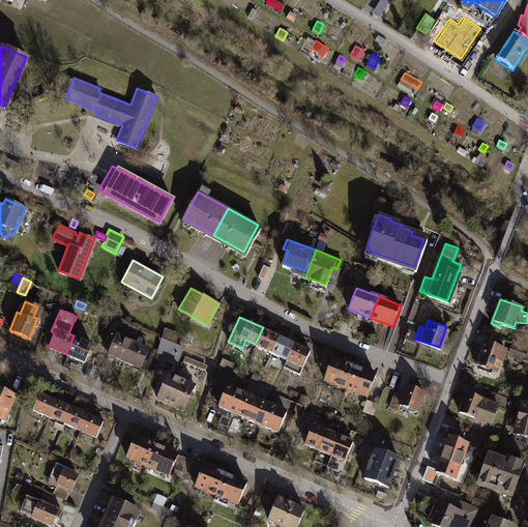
[(277,335),(263,327),(255,344),(270,351),(277,335)]
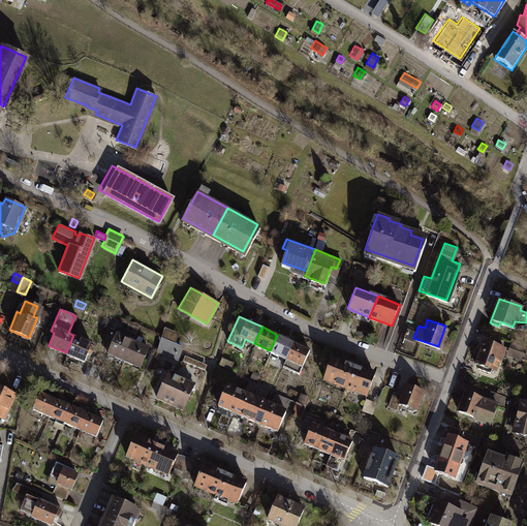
[(121,335),(116,332),(107,351),(123,359),(131,339),(133,334),(124,330),(121,335)]
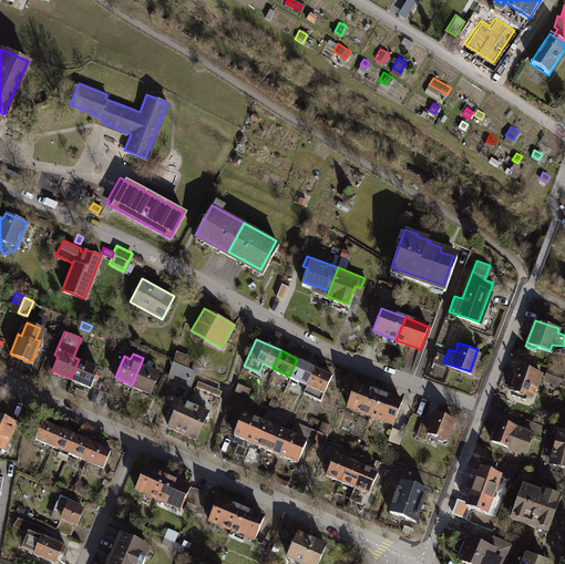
[(81,355),(79,359),(71,378),(89,386),(98,367),(88,363),(90,359),(81,355)]
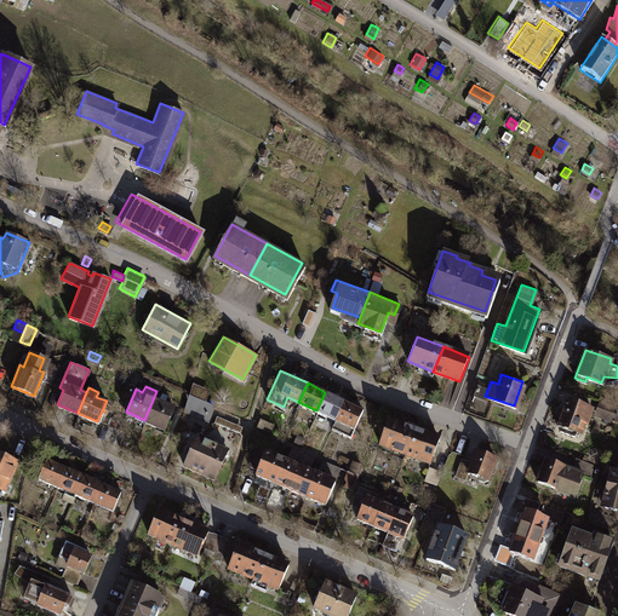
[(344,401),(325,392),(316,410),(335,419),(344,401)]
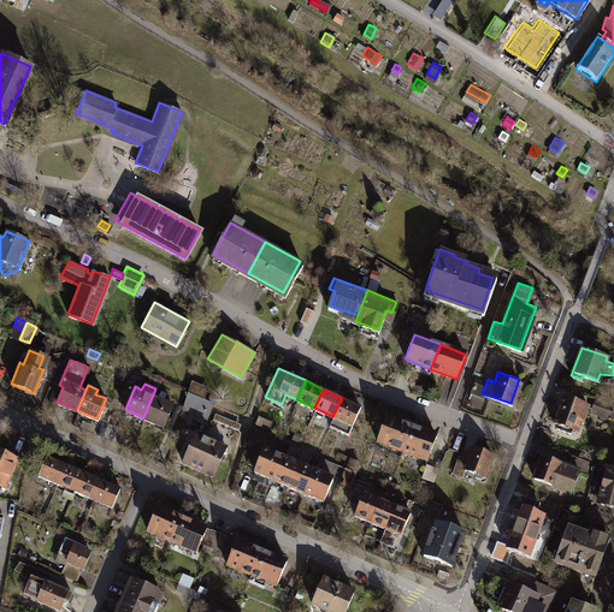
[(208,400),(187,391),(182,405),(202,415),(208,400)]
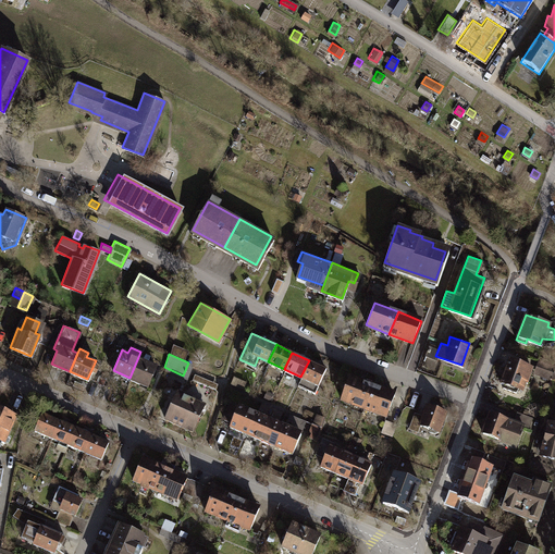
[(155,365),(138,357),(130,378),(146,384),(155,365)]
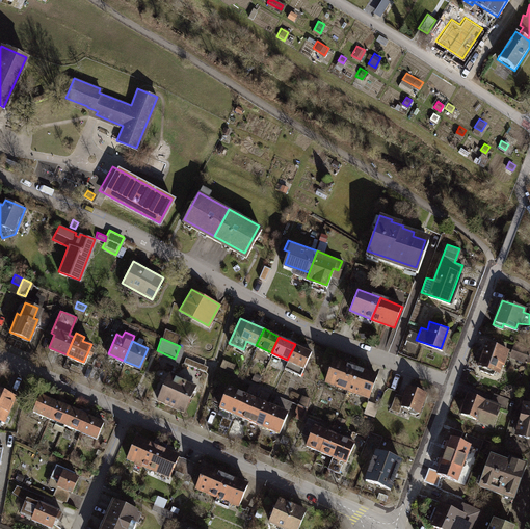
[(506,350),(485,342),(478,364),(480,365),(480,369),(492,373),(495,368),(497,369),(499,363),(502,364),(506,350)]
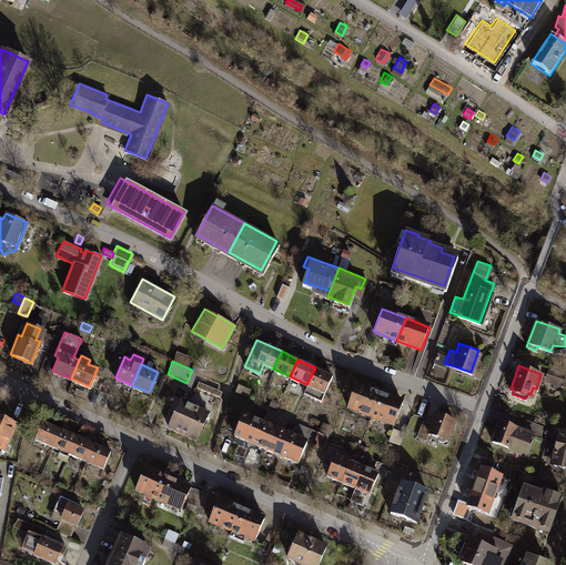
[(552,382),(561,385),(564,372),(548,366),(546,373),(554,376),(552,382)]
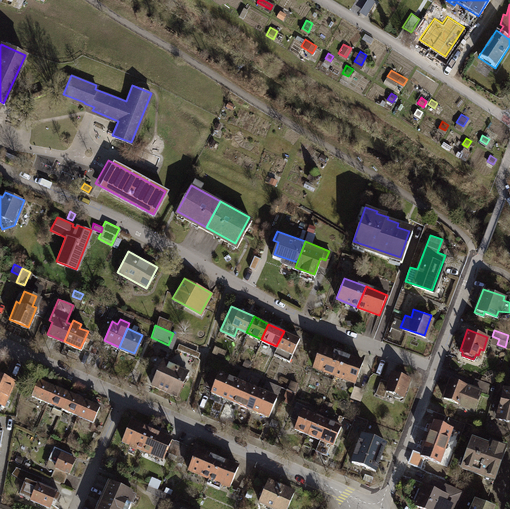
[(299,338),(284,331),(276,346),(273,353),(288,360),(299,338)]
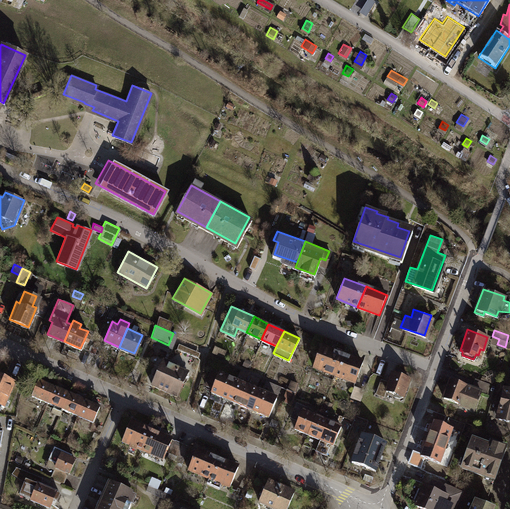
[(214,345),(211,351),(223,356),(225,350),(214,345)]
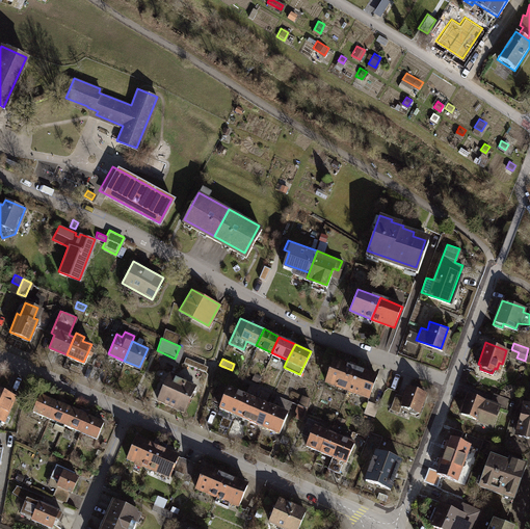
[(354,367),(333,359),(324,380),(346,388),(354,367)]
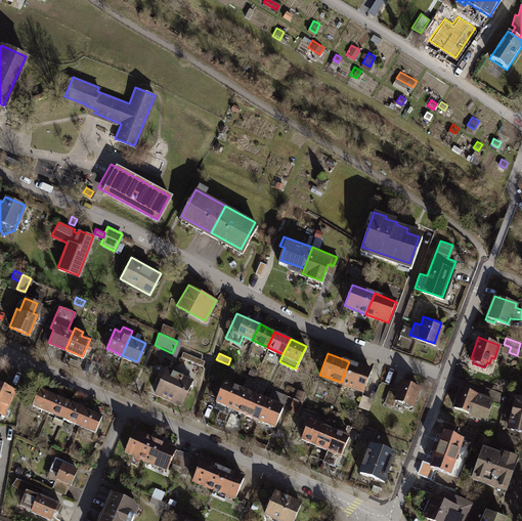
[(370,368),(349,361),(341,382),(361,390),(370,368)]
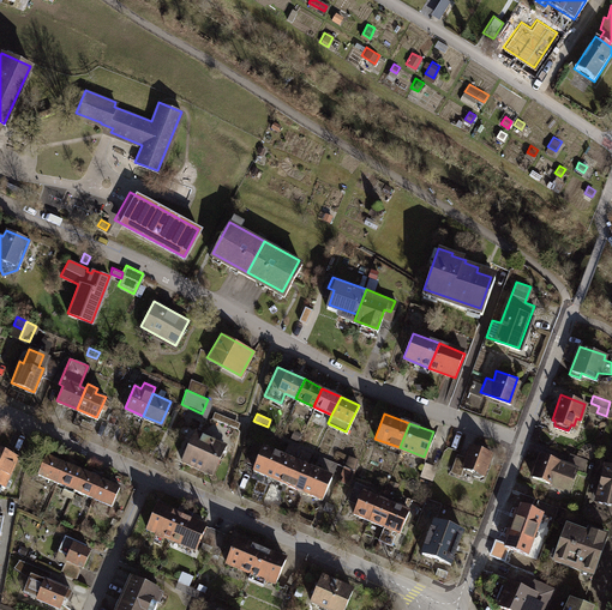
[(299,438),(301,430),(294,428),(292,434),(299,438)]
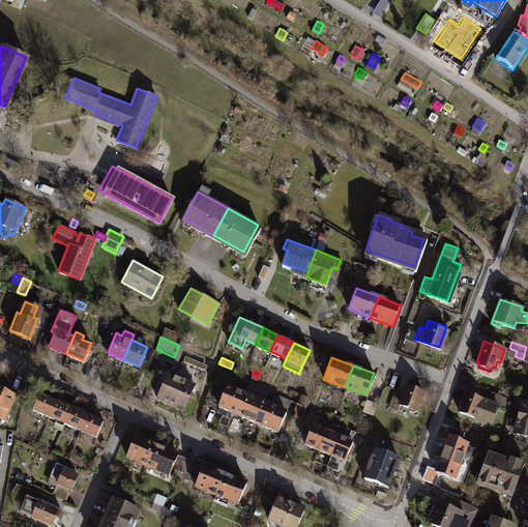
[(183,381),(167,374),(156,398),(181,409),(193,383),(183,379),(183,381)]
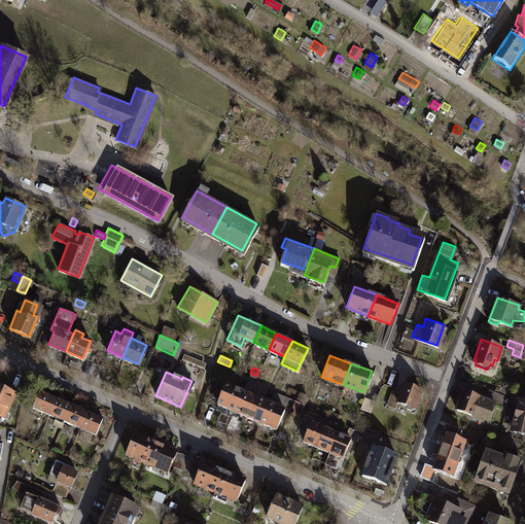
[(218,398),(224,383),(217,380),(210,394),(218,398)]
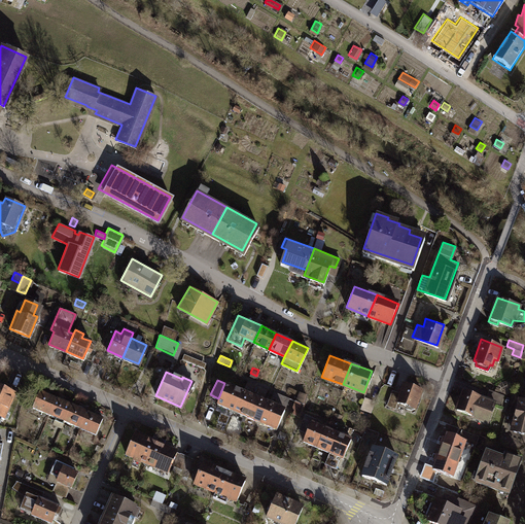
[(421,388),(403,382),(399,392),(391,389),(386,404),(394,407),(396,400),(406,404),(407,407),(410,408),(413,407),(414,407),(421,388)]
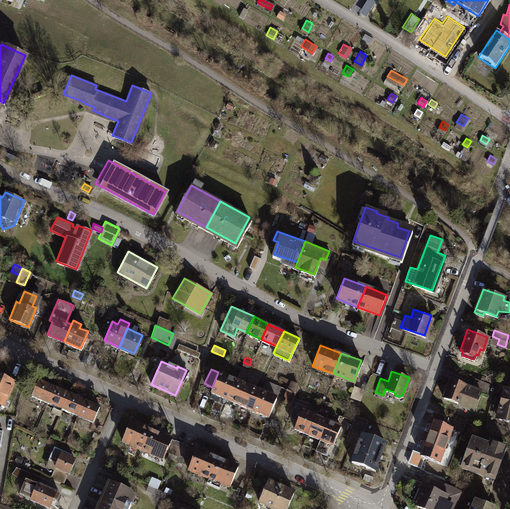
[(234,379),(218,372),(212,387),(210,391),(226,397),(234,379)]
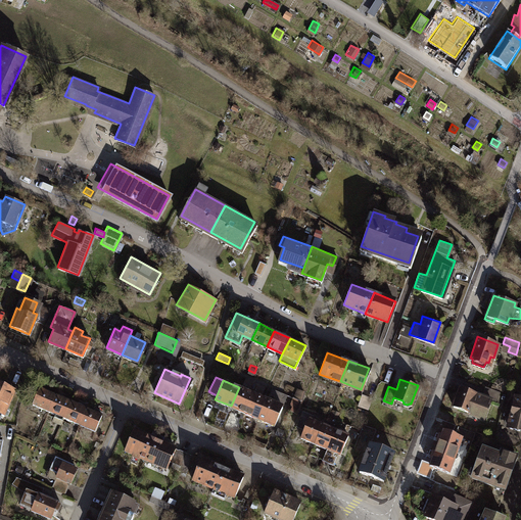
[(13,389),(0,383),(0,413),(2,414),(13,389)]
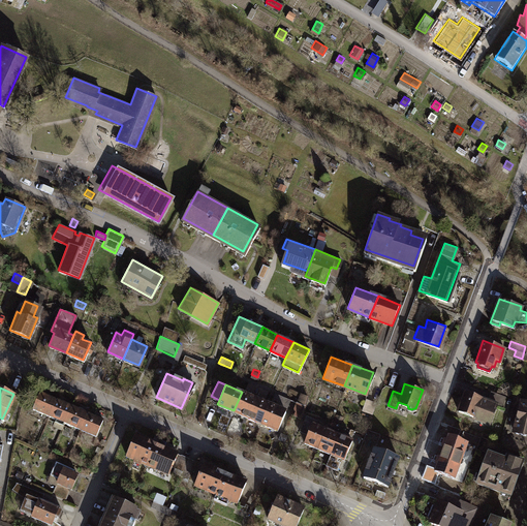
[(247,394),(242,392),(234,410),(247,416),(255,397),(257,393),(248,390),(247,394)]
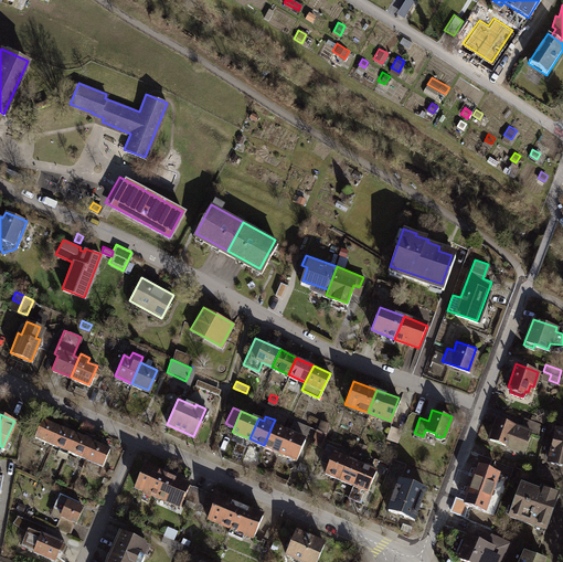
[(59,425),(41,417),(33,435),(51,443),(59,425)]
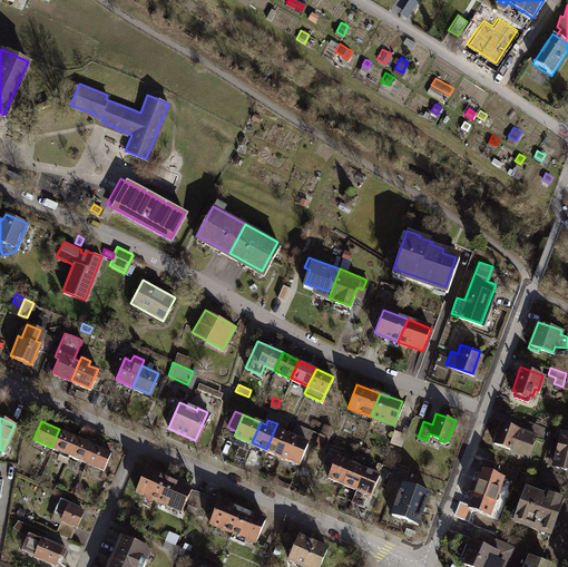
[(535,434),(500,422),(493,441),(510,448),(510,450),(527,457),(535,434)]
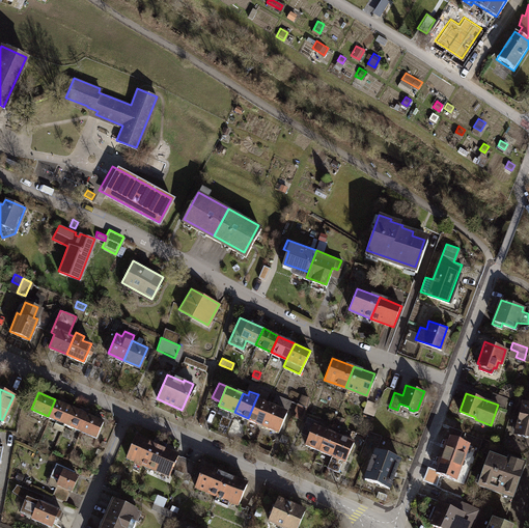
[(298,403),(305,406),(307,396),(302,394),(298,403)]
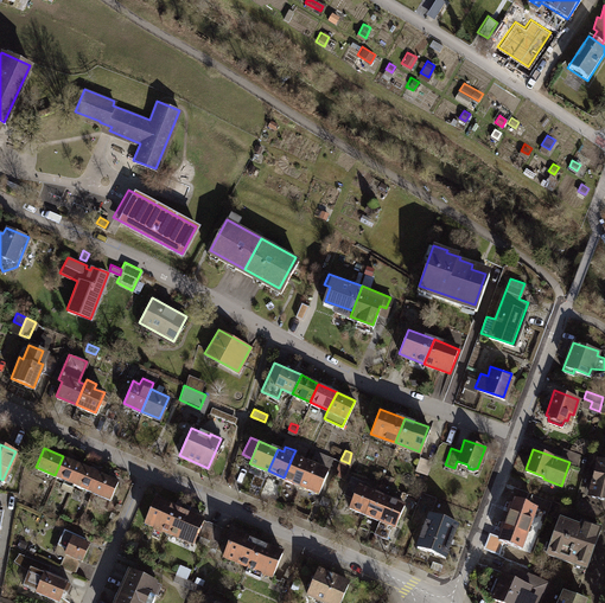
[(309,462),(293,455),(284,478),(299,485),(309,462)]
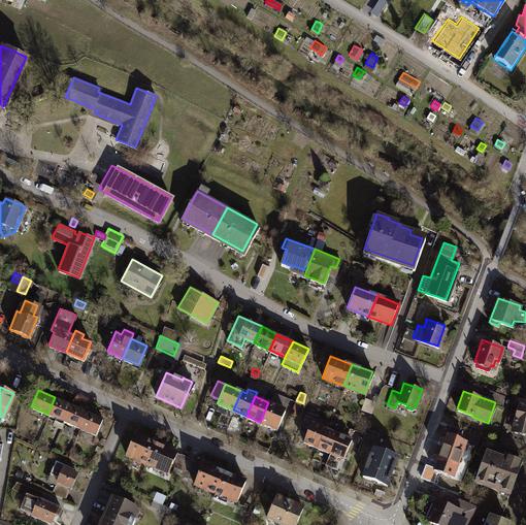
[(70,404),(55,397),(47,414),(63,420),(70,404)]
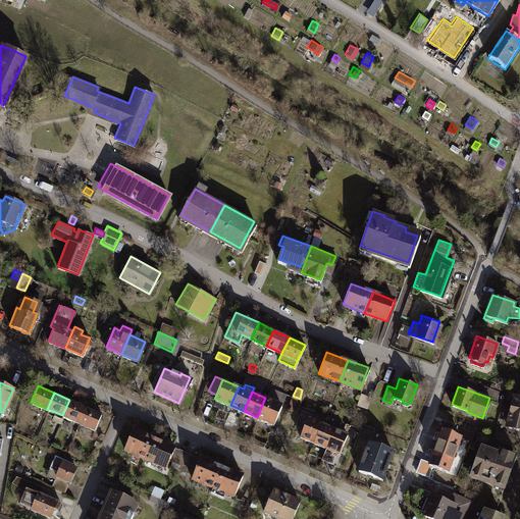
[(519,396),(514,395),(509,413),(506,425),(519,427),(519,396)]
